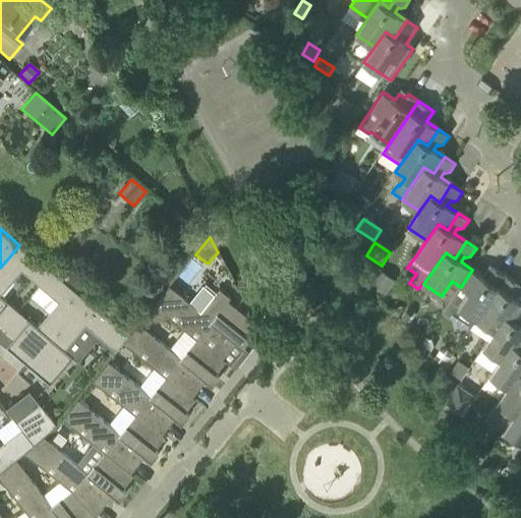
[(0,295),(21,272),(40,287),(52,273),(19,245),(0,268),(0,334),(18,312),(8,303),(0,296),(0,295)]
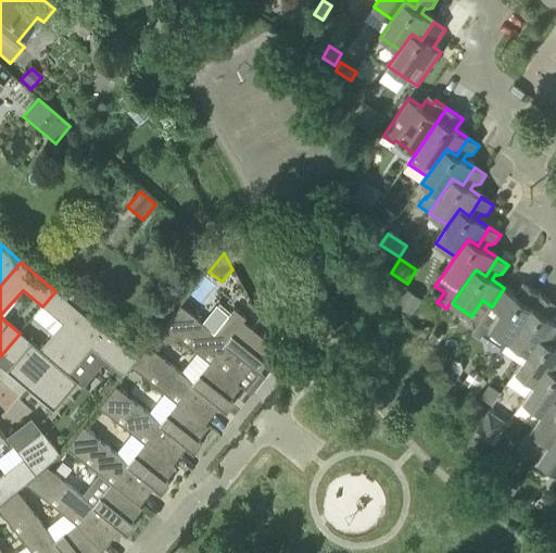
[(516,296),(504,288),(492,306),(491,306),(472,334),(502,353),(509,342),(540,296),(528,288),(525,292),(520,289),(516,296)]
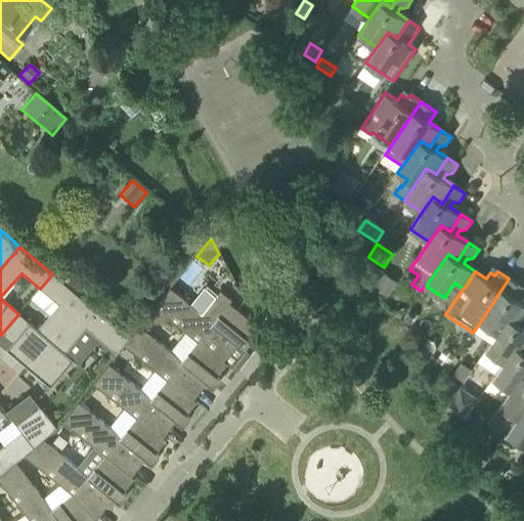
[(398,283),(383,273),(373,288),(388,298),(398,283)]
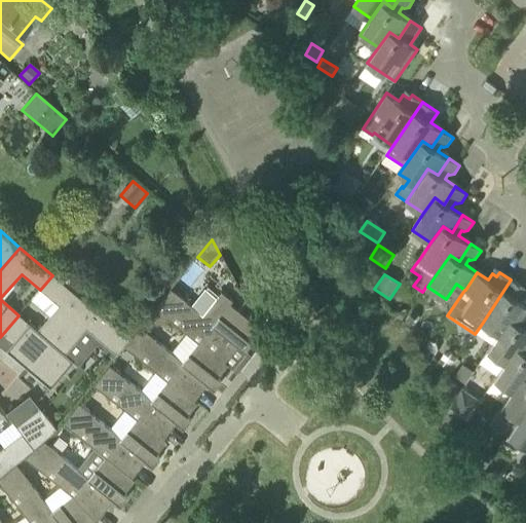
[(25,367),(29,370),(85,303),(52,275),(40,290),(60,306),(38,331),(29,325),(19,315),(0,337),(0,346),(14,359),(13,359),(24,368),(25,367)]
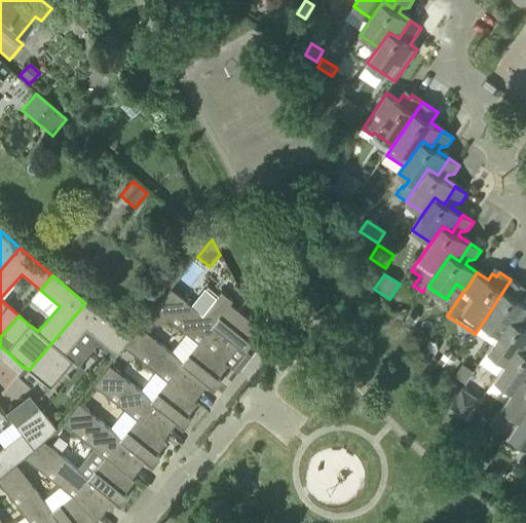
[(482,324),(498,335),(511,319),(521,325),(525,316),(525,304),(520,301),(524,295),(520,292),(522,288),(511,279),(482,324)]
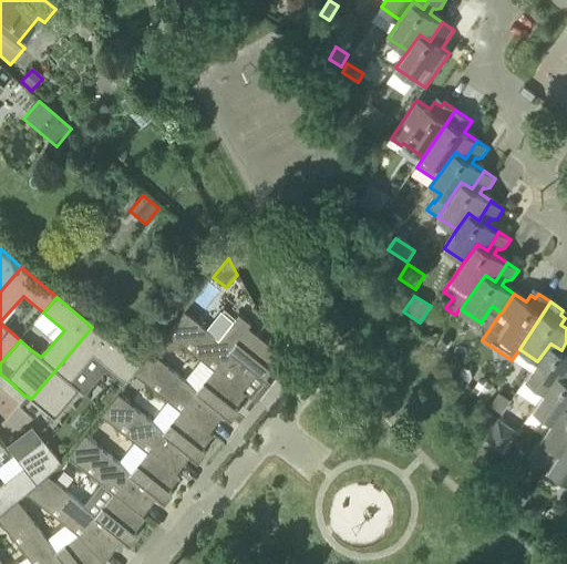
[(241,392),(256,375),(264,380),(270,371),(267,368),(278,354),(247,329),(249,326),(238,316),(217,341),(198,327),(199,326),(184,313),(166,334),(179,344),(213,371),(214,370),(241,392)]
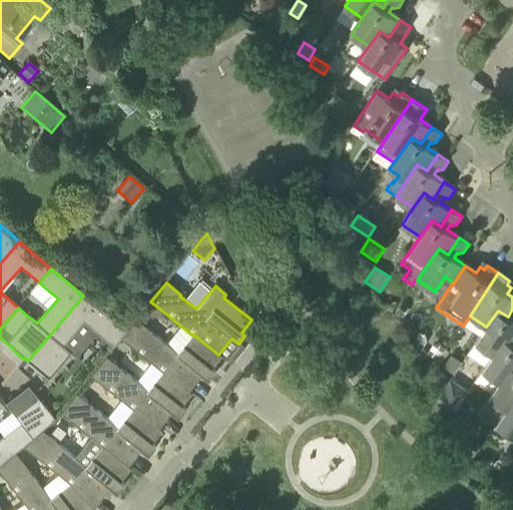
[(126,332),(83,296),(28,361),(31,364),(30,365),(41,373),(40,375),(41,375),(42,374),(48,379),(49,380),(72,353),(63,346),(84,321),(114,347),(126,332)]
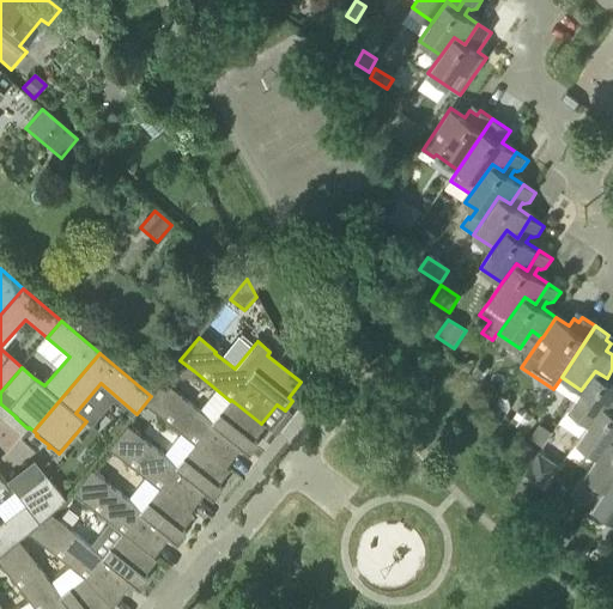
[(188,378),(194,371),(180,360),(171,371),(181,379),(188,378)]
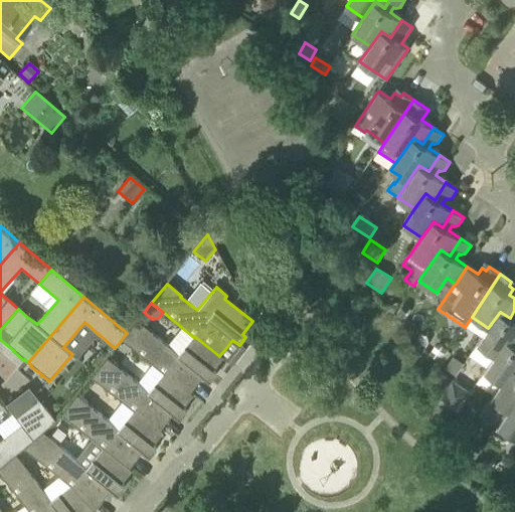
[(514,345),(514,310),(510,318),(500,312),(488,328),(478,343),(496,355),(507,340),(514,345)]
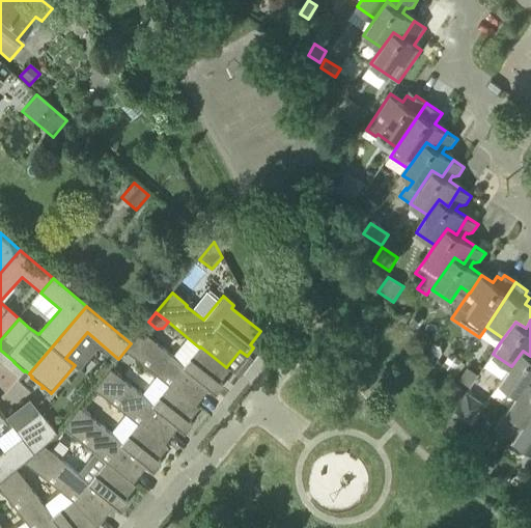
[(229,369),(226,367),(200,346),(199,348),(190,360),(189,359),(189,360),(189,361),(184,367),(155,344),(156,343),(141,331),(124,351),(168,386),(168,385),(195,406),(208,389),(216,394),(222,386),(219,383),(229,369)]
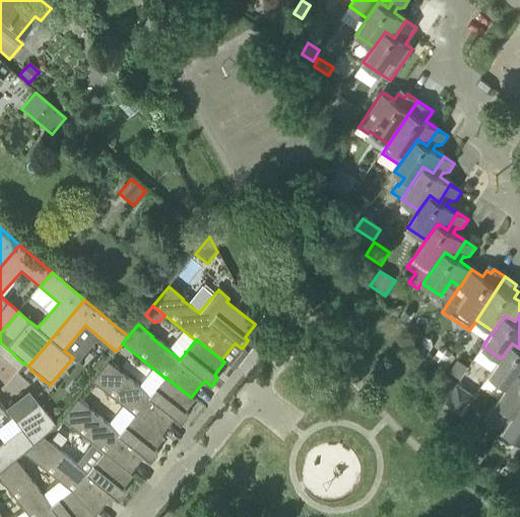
[(490,375),(507,387),(518,370),(519,371),(519,348),(512,343),(501,359),(490,375)]
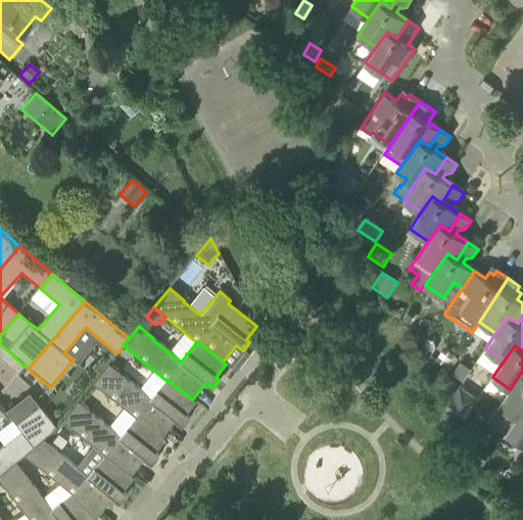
[(440,355),(435,363),(443,368),(442,369),(442,370),(448,374),(450,371),(447,369),(454,359),(446,353),(440,355)]
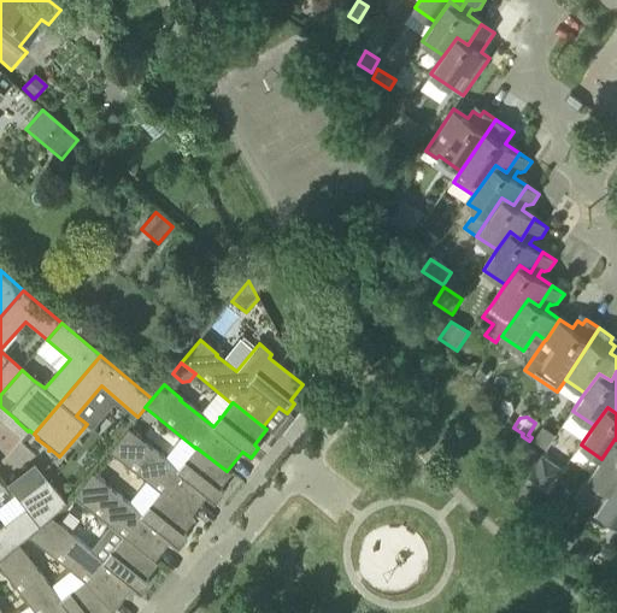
[(230,473),(227,471),(195,447),(195,448),(184,461),(183,461),(183,463),(183,464),(177,471),(145,444),(145,443),(128,429),(109,453),(159,493),(160,493),(191,517),(191,516),(206,496),(215,502),(222,493),(218,489),(230,473)]
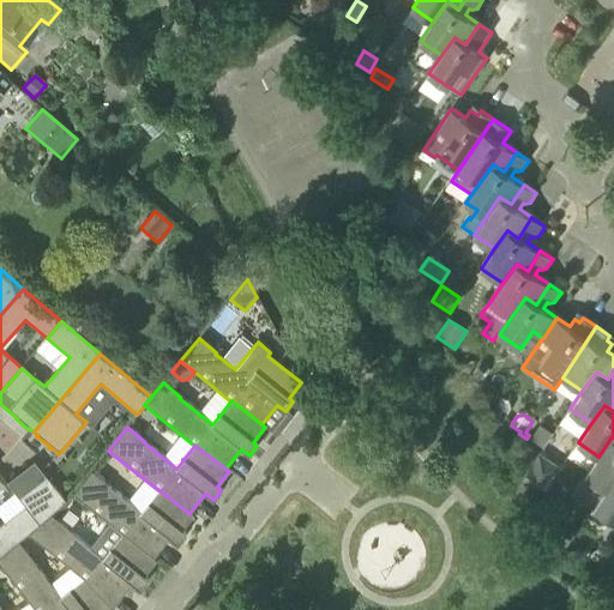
[(599,457),(585,476),(607,490),(613,481),(613,438),(612,436),(599,457)]
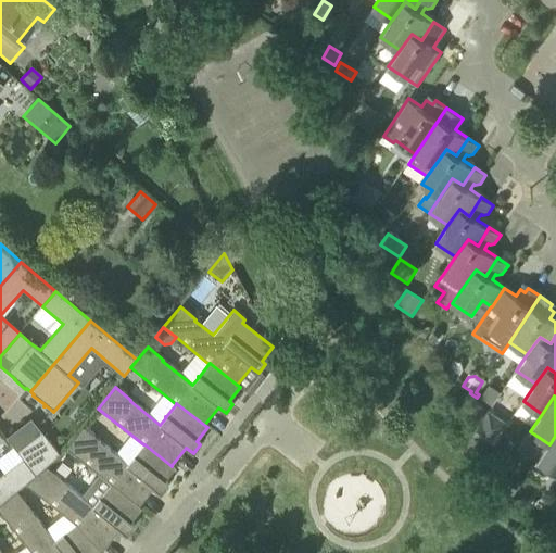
[(492,450),(507,425),(487,412),(471,437),(492,450)]
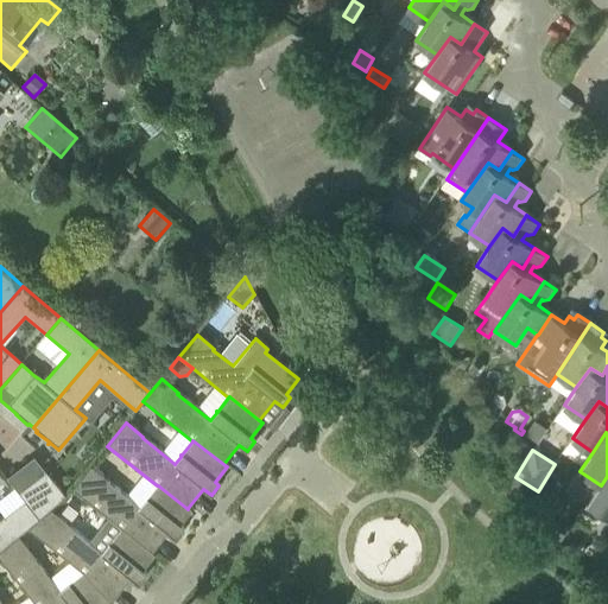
[(71,490),(120,531),(121,531),(151,554),(151,553),(168,533),(176,540),(184,529),(179,526),(191,512),(188,508),(188,509),(158,485),(157,485),(146,500),(145,501),(139,508),(107,482),(108,481),(90,468),(71,490)]
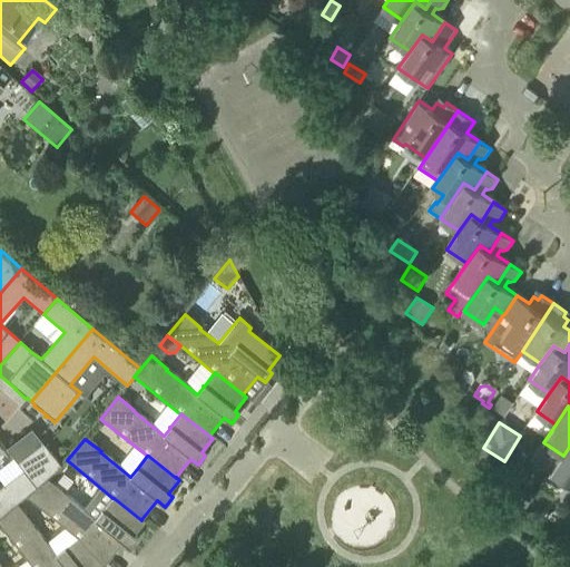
[(23,472),(37,489),(48,480),(56,472),(61,467),(43,445),(18,465),(23,472)]
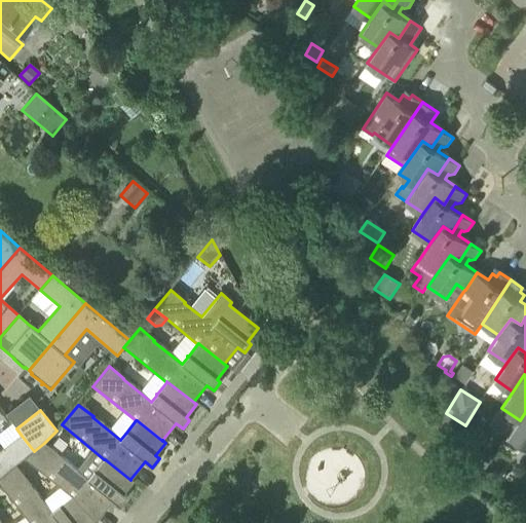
[(525,412),(520,420),(514,430),(510,436),(525,447),(525,412)]
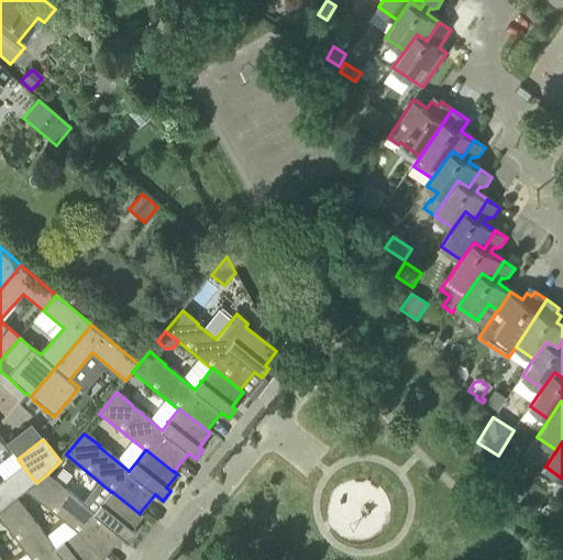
[(0,512),(35,483),(23,467),(4,480),(0,483),(0,512)]
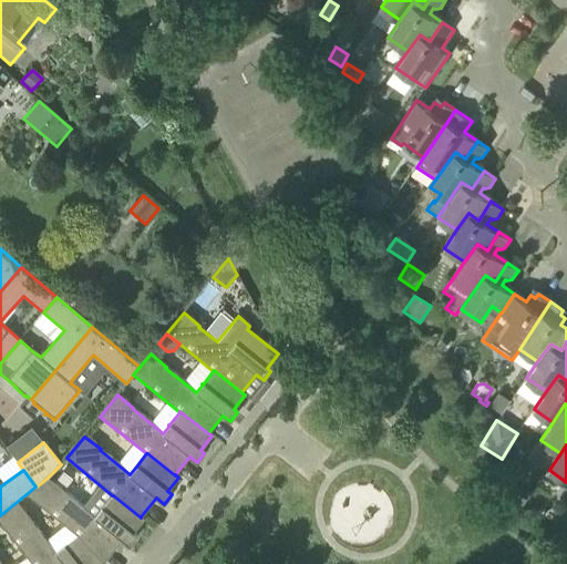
[(144,520),(141,516),(141,518),(113,495),(112,495),(102,509),(101,508),(100,509),(101,510),(95,518),(64,493),(65,492),(48,478),(37,486),(26,495),(76,536),(78,535),(99,563),(104,563),(121,541),(129,546),(136,537),(132,534),(144,520)]
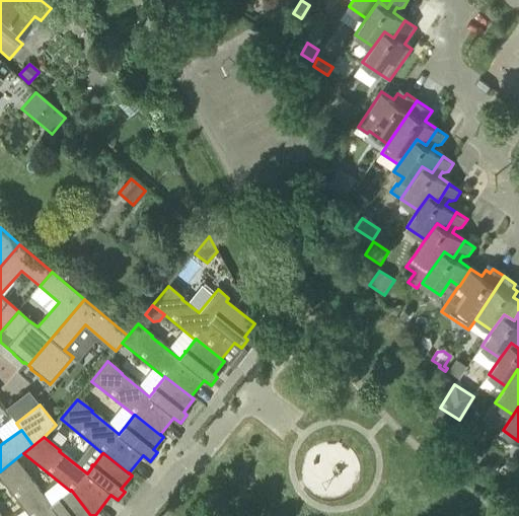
[(0,471),(0,480),(28,515),(90,515),(71,490),(70,491),(58,500),(57,500),(57,501),(51,506),(28,478),(29,477),(15,459),(0,471)]
